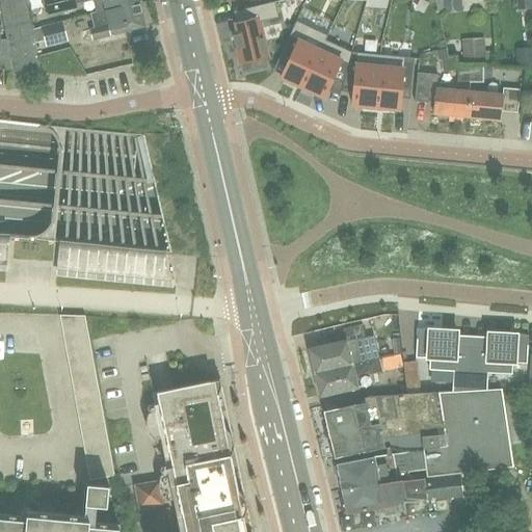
[(10,70),(40,73),(34,43),(31,30),(25,0),(0,0),(0,5),(6,38),(6,40),(14,41),(10,65),(10,70)]
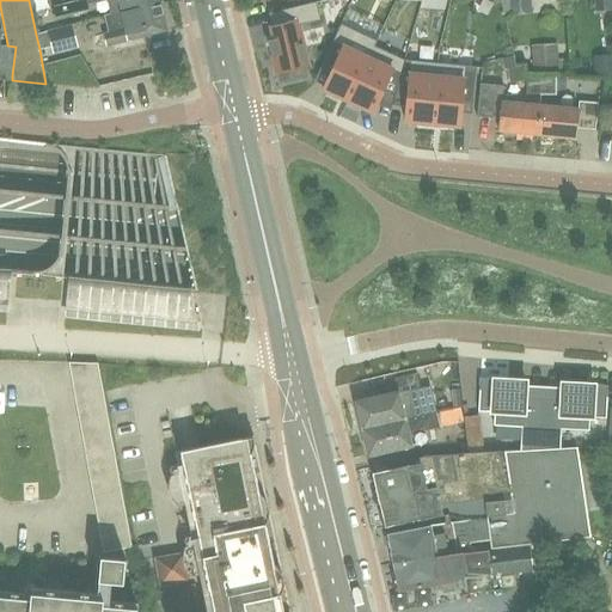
[(85,0),(49,0),(55,18),(87,10),(85,0)]
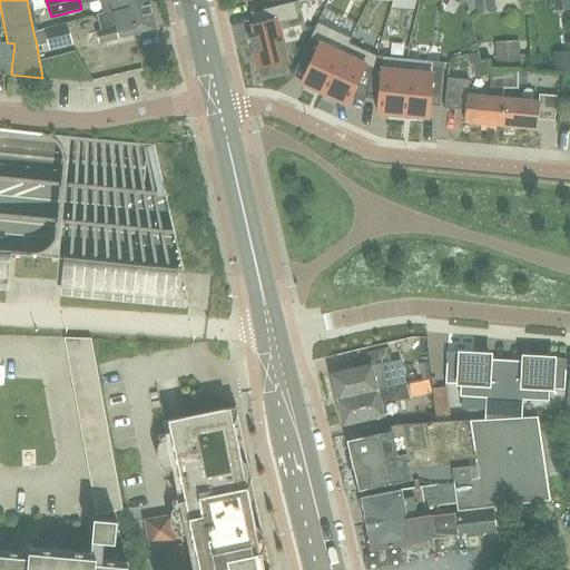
[(101,0),(105,13),(148,5),(147,0),(101,0)]
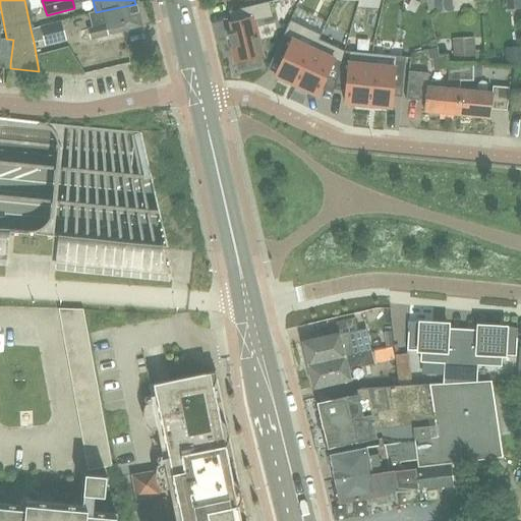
[(381,11),(383,0),(359,0),(357,9),(381,11)]
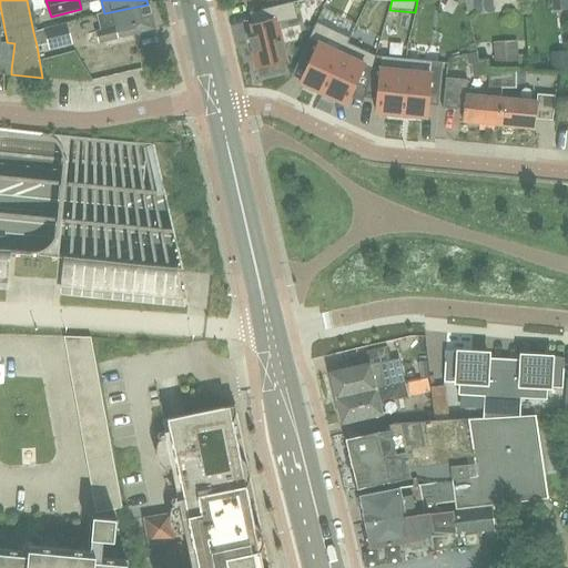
[(474,0),(476,13),(484,13),(484,12),(493,11),(492,0),(474,0)]
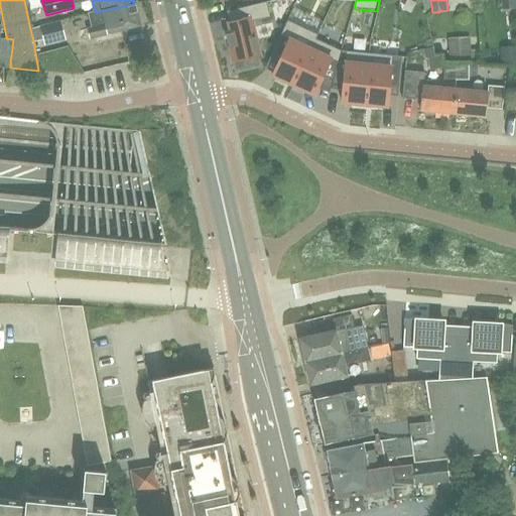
[(515,0),(500,0),(502,9),(515,8),(515,0)]
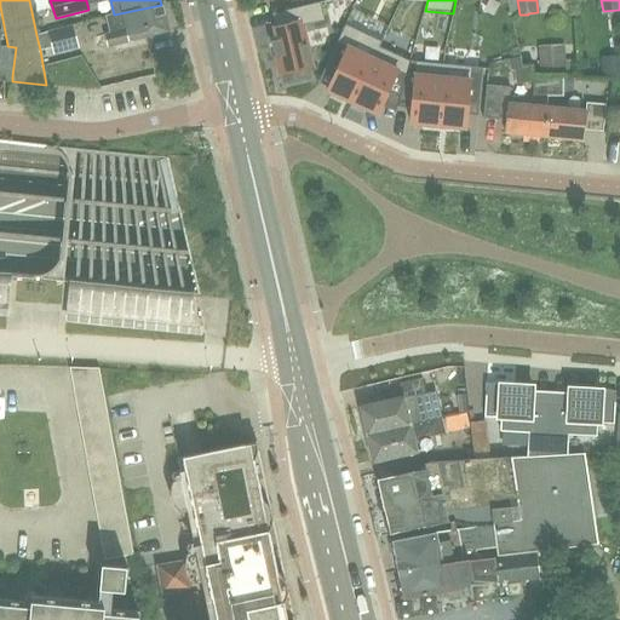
[(325,21),(321,3),(273,13),(276,28),(279,38),(271,39),(280,74),(281,74),(283,84),(308,78),(305,68),(313,67),(303,27),(325,21)]
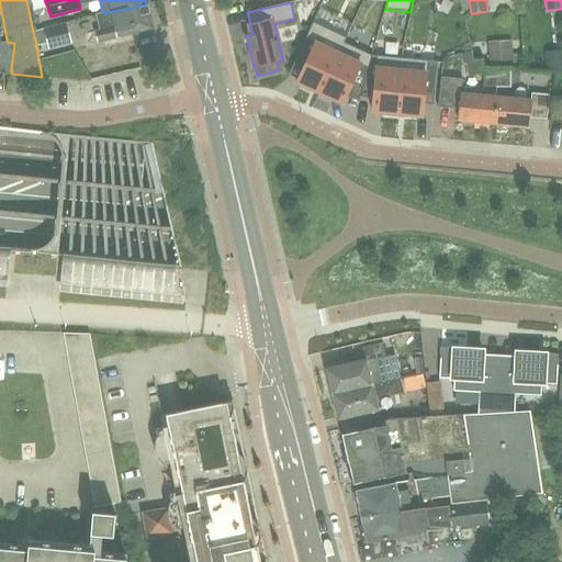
[(146,4),(103,13),(96,15),(100,30),(96,31),(98,42),(153,29),(146,4)]
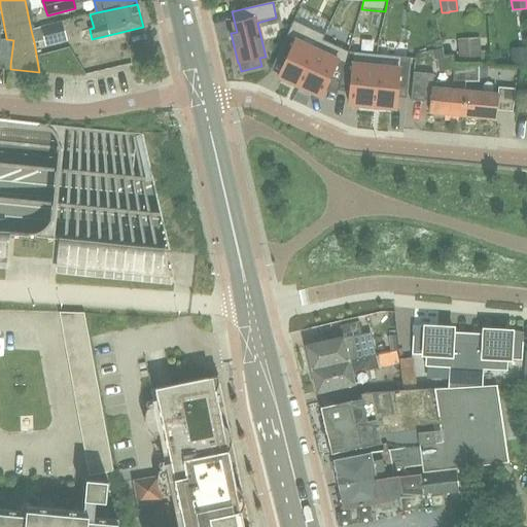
[(31,30),(34,42),(43,40),(44,47),(67,41),(62,22),(40,27),(40,28),(31,30)]
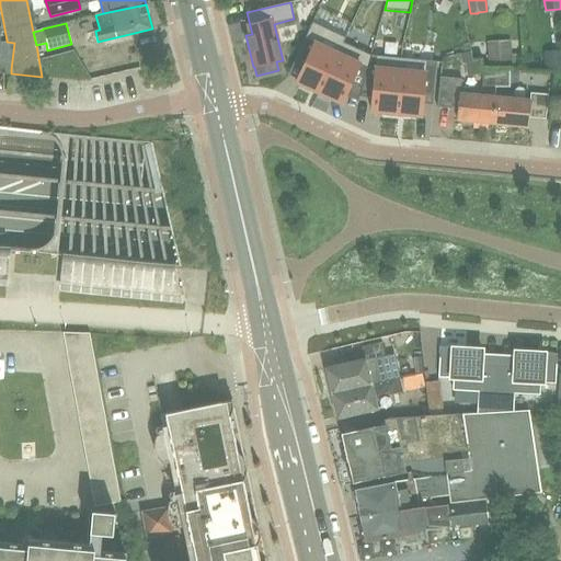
[(345,39),(312,24),(295,60),(305,66),(298,79),(297,83),(319,93),(342,44),(343,44),(345,39)]
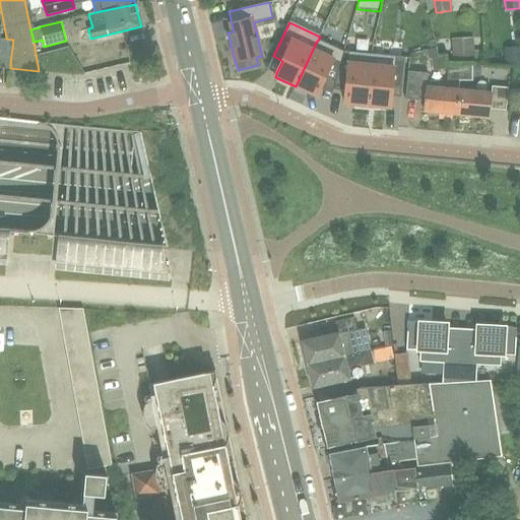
[(6,39),(6,38),(1,38),(0,42),(0,62),(10,64),(13,40),(6,39)]
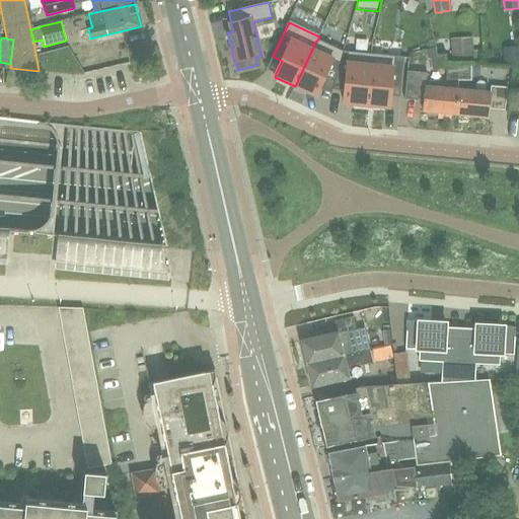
[(343,53),(317,41),(316,41),(295,86),(315,96),(319,88),(323,80),(334,84),(343,53)]
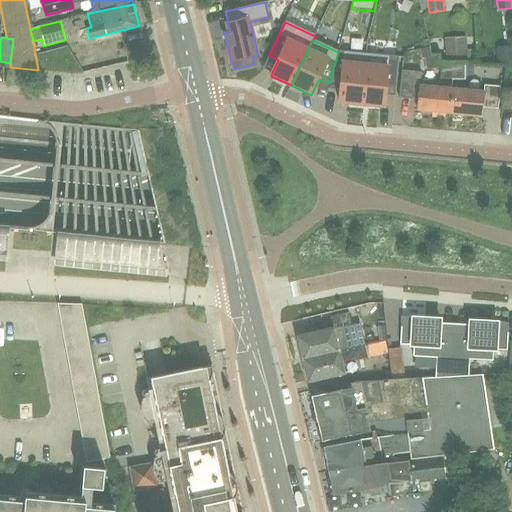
[(366,55),(338,52),(329,83),(341,85),(341,90),(339,102),(361,104),(366,55)]
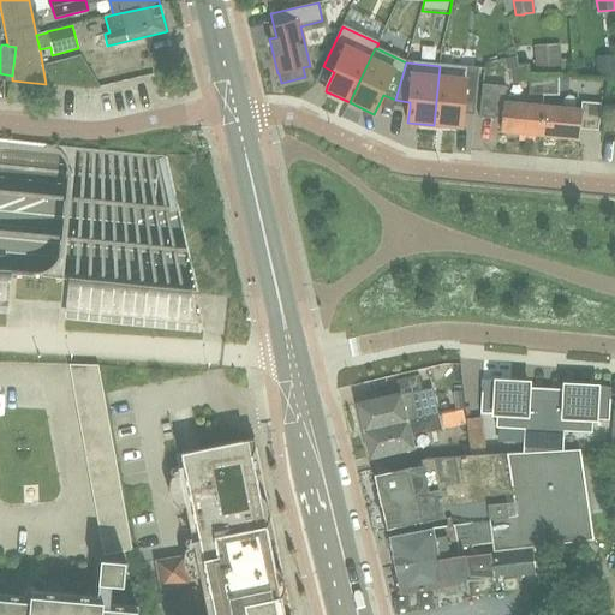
[(478,70),(440,66),(434,125),(460,129),(463,114),(463,109),(475,111),(478,70)]
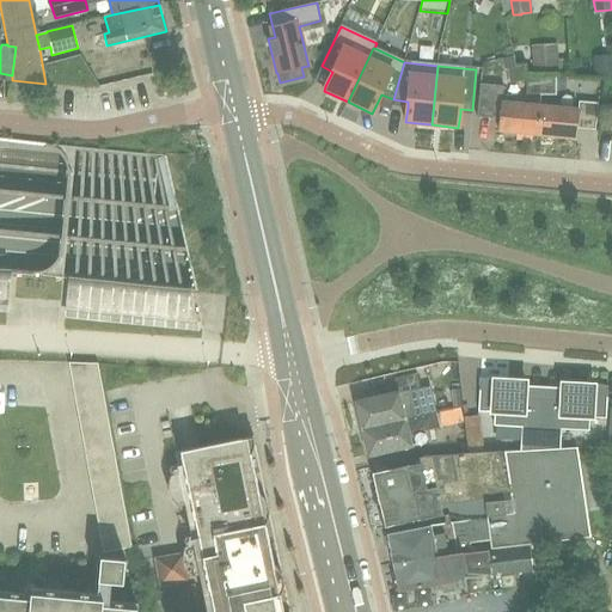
[(526,79),(526,95),(542,95),(542,79),(526,79)]
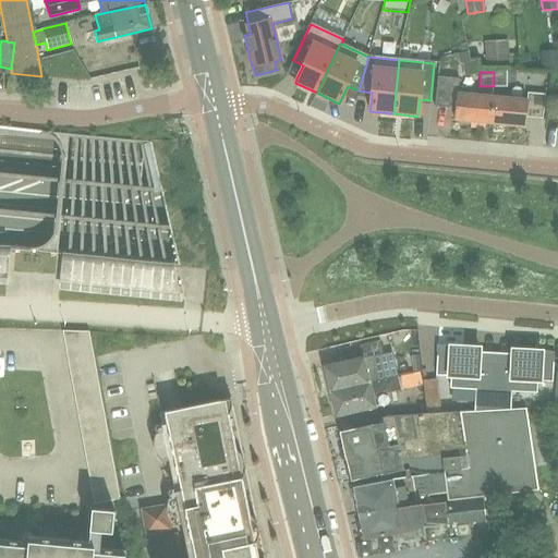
[(494,72),(494,86),(507,86),(507,72),(494,72)]
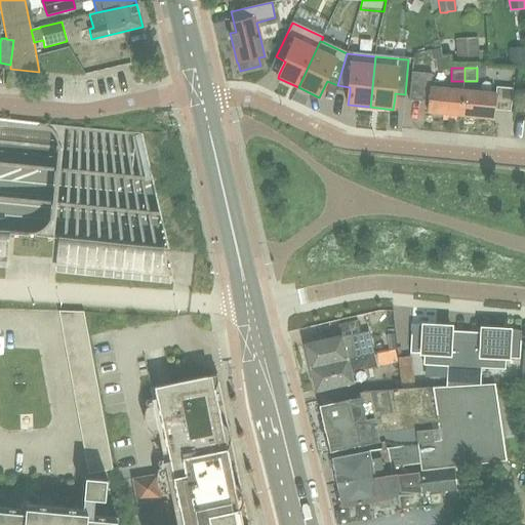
[(412,72),(409,101),(429,103),(428,113),(459,116),(461,90),(431,87),(433,74),(412,72)]
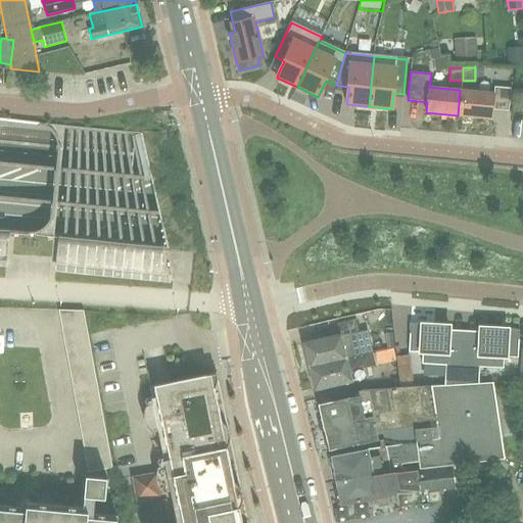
[(460,90),(458,115),(492,119),(493,110),(494,94),(460,90)]
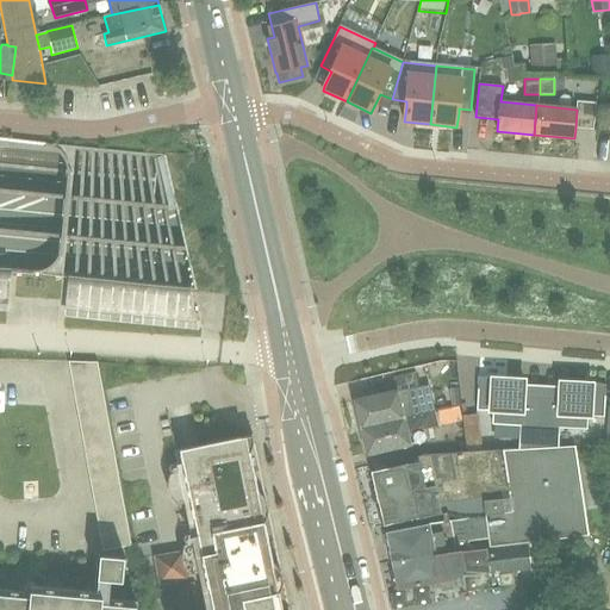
[(0,303),(7,304),(10,273),(0,272),(0,303)]
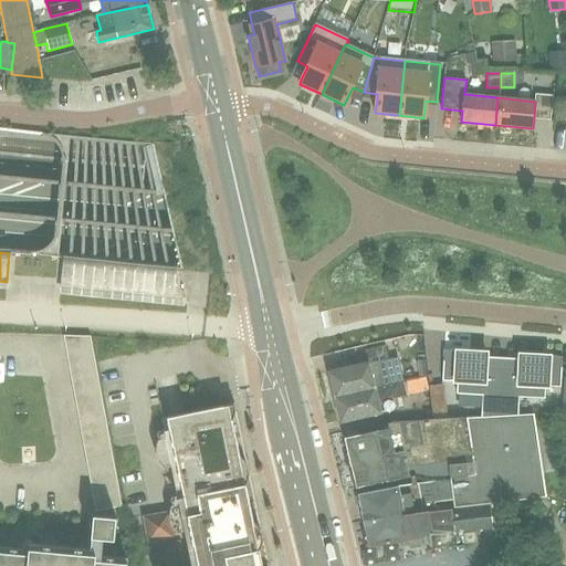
[(186,279),(55,265),(53,295),(192,308),(186,279)]
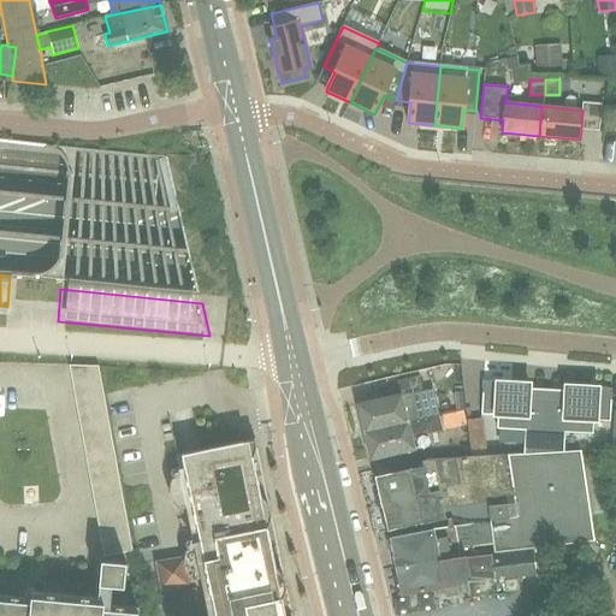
[(71,380),(100,379),(98,366),(69,366),(71,380)]
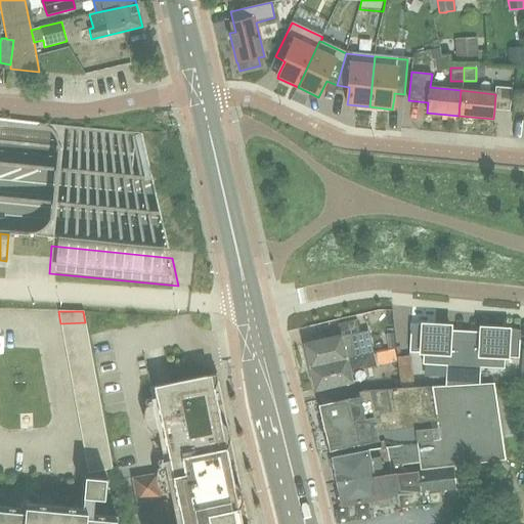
[(356,320),(337,325),(340,336),(341,336),(341,337),(357,334),(359,333),(356,320)]
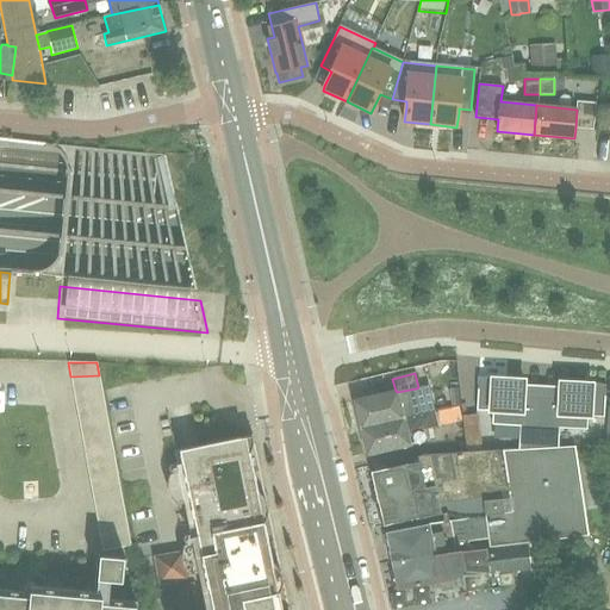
[(73,391),(101,390),(99,375),(70,377),(73,391)]
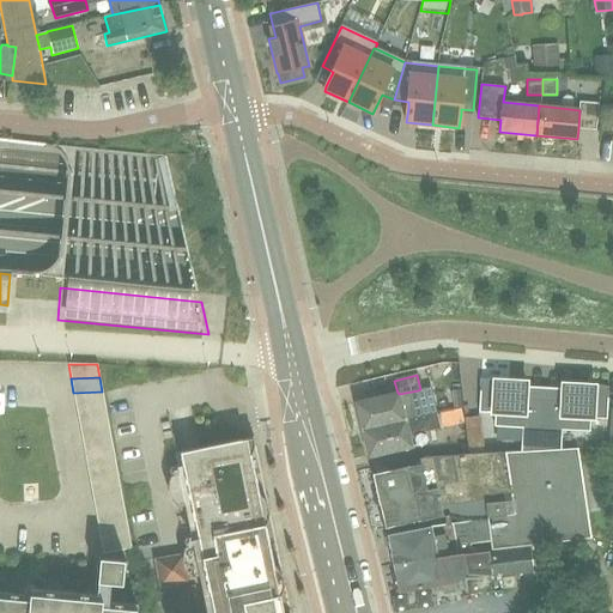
[(495,426),(523,428),(521,451),(541,451),(544,399),(526,399),(527,387),(527,382),(481,380),(479,412),(496,413),(495,426)]
